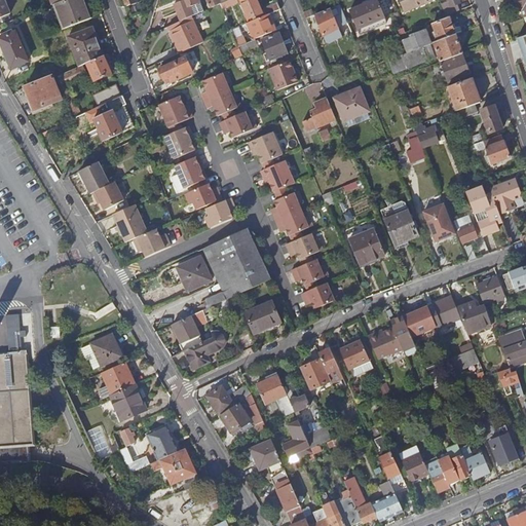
[(0,0),(0,17),(10,13),(3,0),(0,0)]
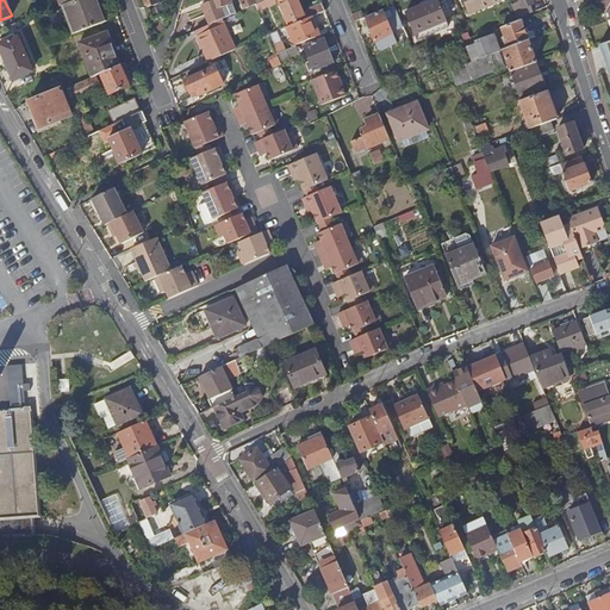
[(70,30),(72,33),(104,22),(95,0),(74,0),(61,5),(62,7),(66,6),(74,29),(70,30)]
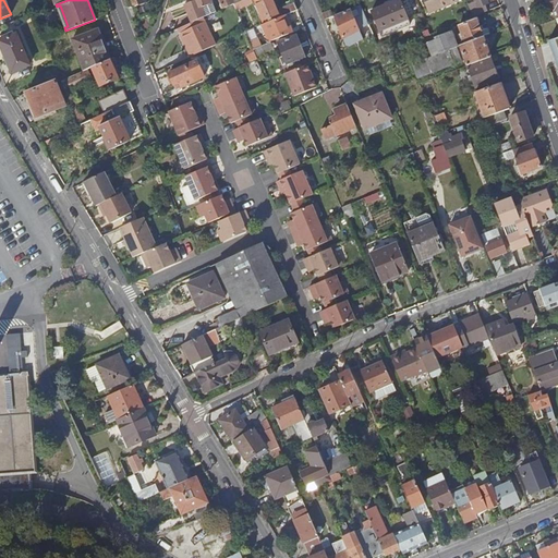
[(131,0),(133,7),(132,8),(136,17),(152,12),(147,1),(149,0),(131,0)]
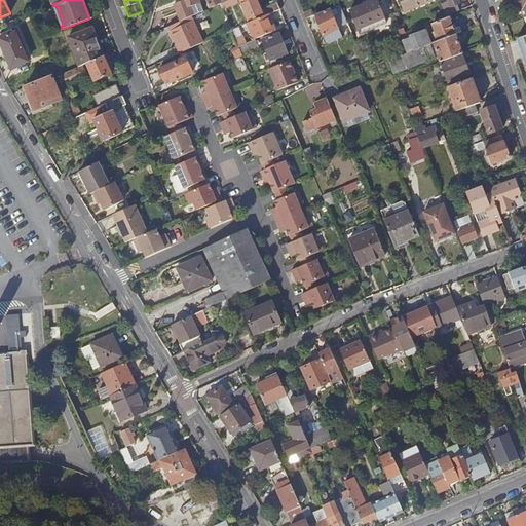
[(173,4),(180,22),(191,16),(204,10),(199,0),(180,0),(181,1),(173,4)]
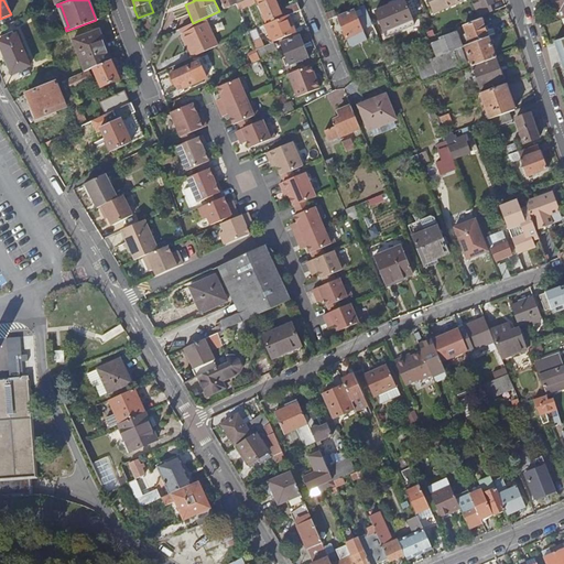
[(256,2),(253,0),(243,0),(236,3),(239,10),(256,2)]
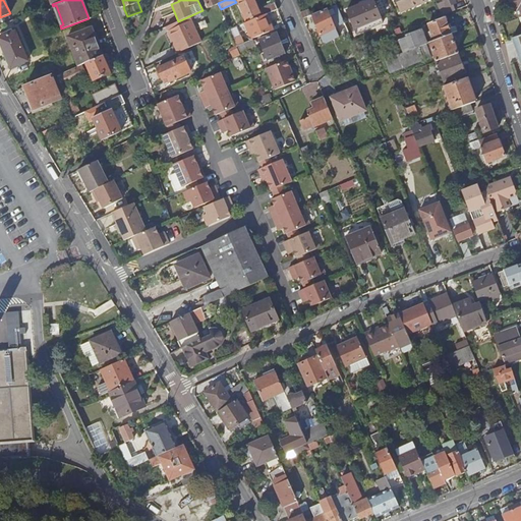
[(247,0),(246,1),(245,0),(234,0),(236,2),(237,4),(240,3),(247,18),(258,12),(253,0),(247,0)]
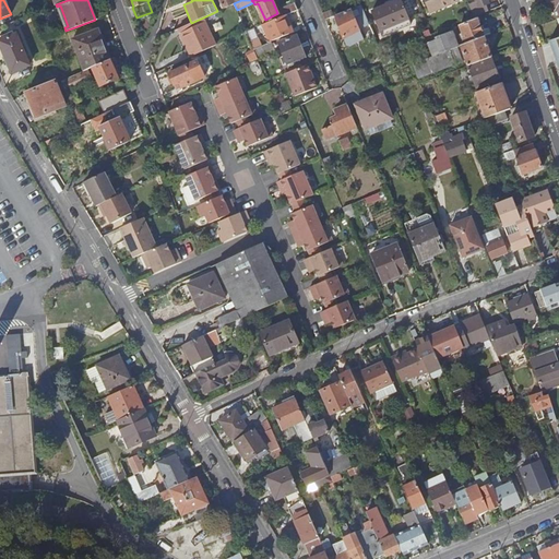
[(409,19),(402,0),(401,0),(372,12),(381,33),(391,30),(390,27),(409,19)]
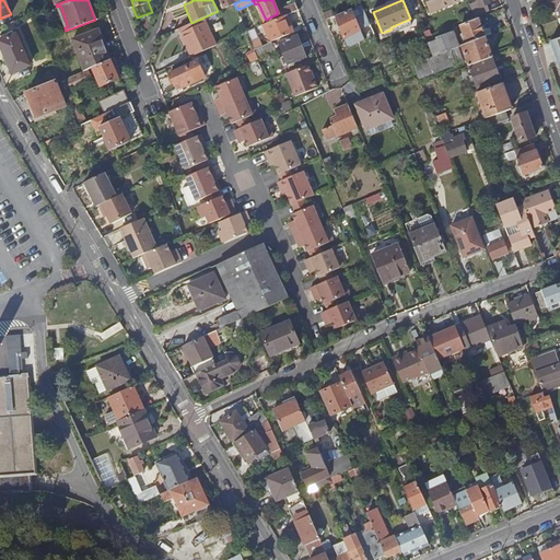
[(424,0),(430,13),(461,0),(424,0)]
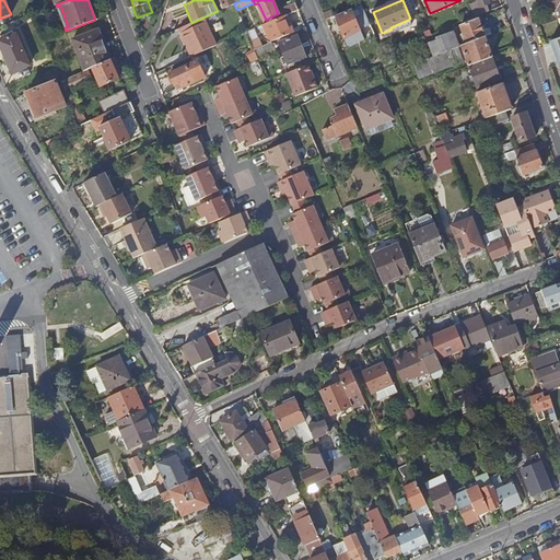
[(488,0),(477,0),(478,1),(470,4),(475,15),(488,11),(485,4),(490,2),(488,0)]
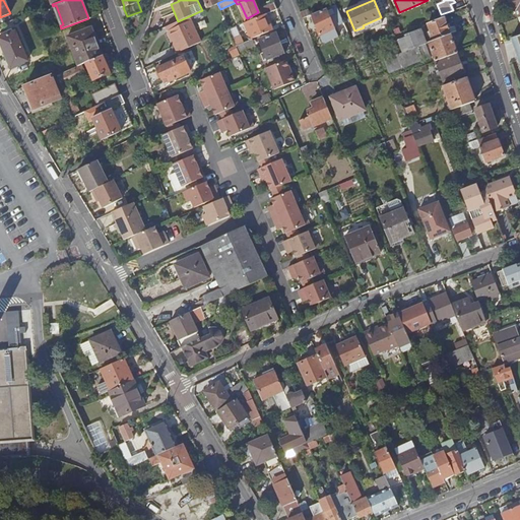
[(519,0),(509,0),(513,10),(516,9),(519,17),(519,16),(519,0)]
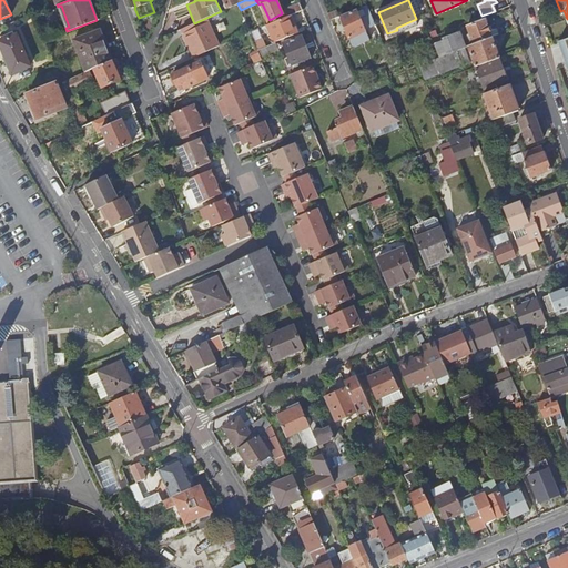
[(290,16),(303,10),(300,2),(284,9),(287,17),(290,16)]
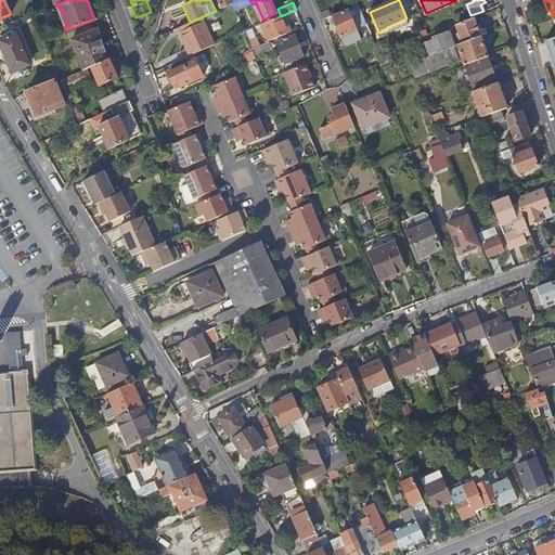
[(340,38),(366,24),(359,5),(352,8),(333,15),(340,38)]
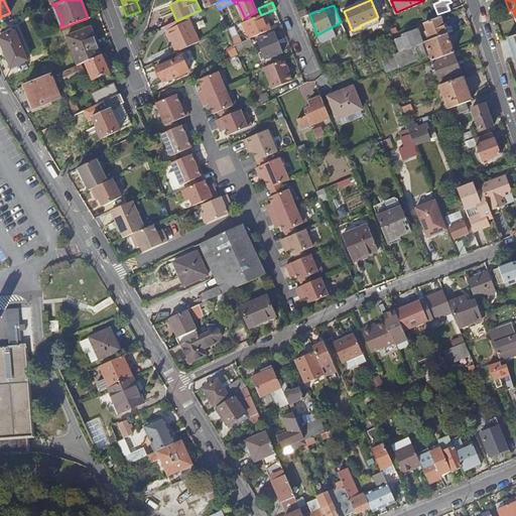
[(298,12),(300,18),(307,15),(305,9),(298,12)]
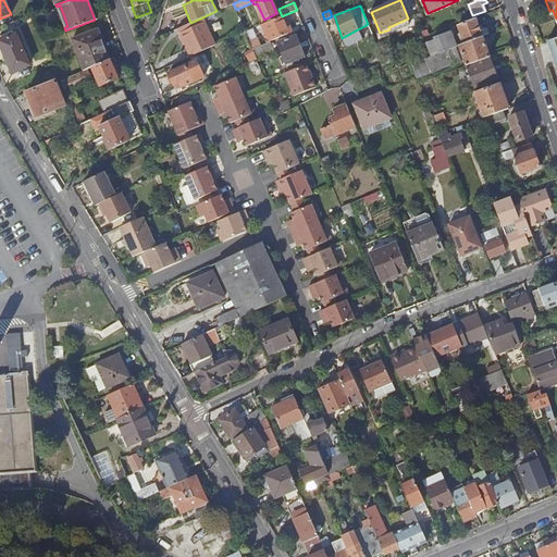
[(269,41),(270,41),(292,33),(284,15),(282,16),(262,24),(269,41)]
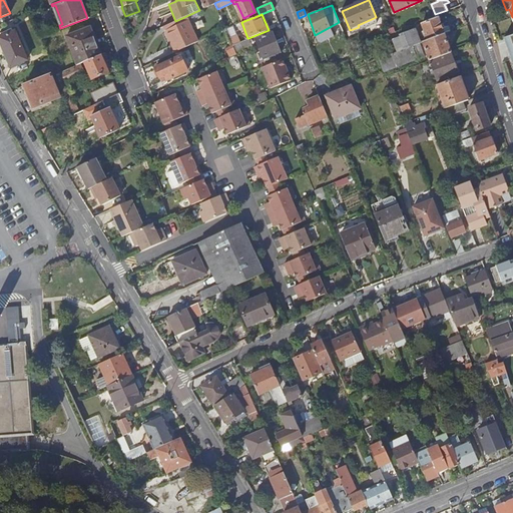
[(170,46),(173,52),(198,41),(186,16),(175,21),(162,27),(170,46)]
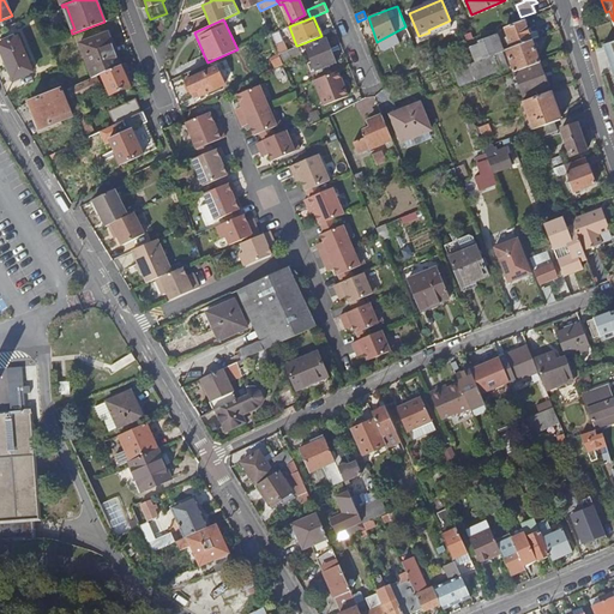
[(613,79),(613,19),(613,20),(613,24),(613,41),(603,44),(613,79)]
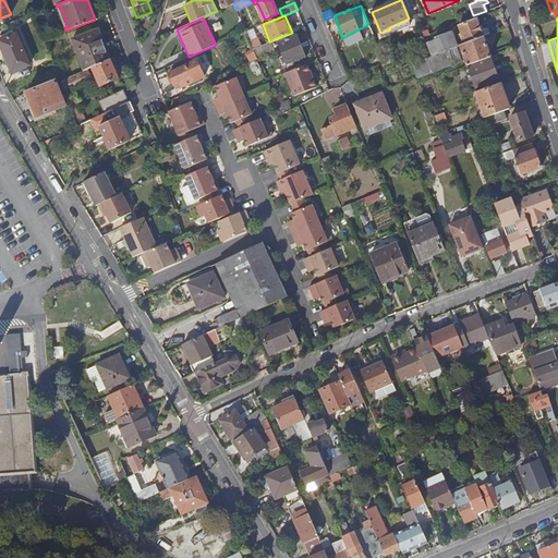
[(465,44),(484,37),(477,19),(459,25),(462,33),(458,35),(460,39),(463,38),(465,44)]
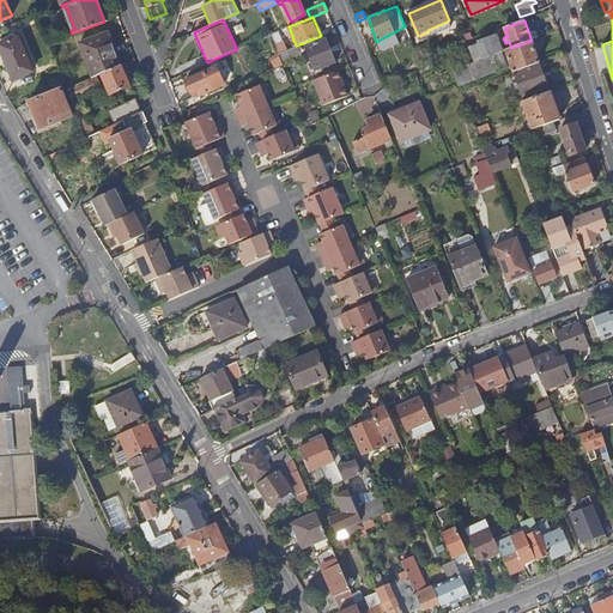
[(79,44),(92,77),(101,74),(101,73),(121,65),(116,55),(115,55),(105,34),(79,44)]
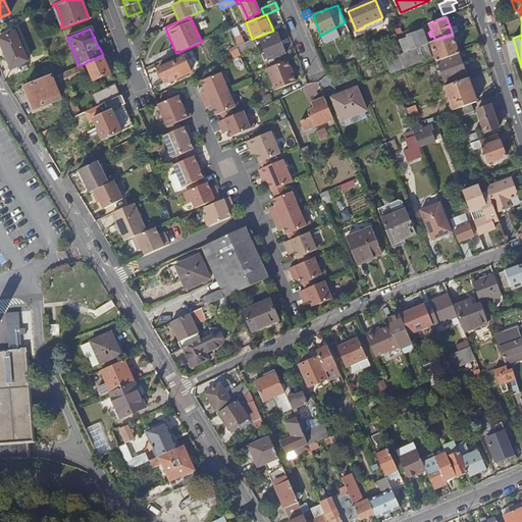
[(397,35),(378,42),(385,60),(426,45),(428,44),(422,29),(408,35),(409,37),(400,41),(397,35)]
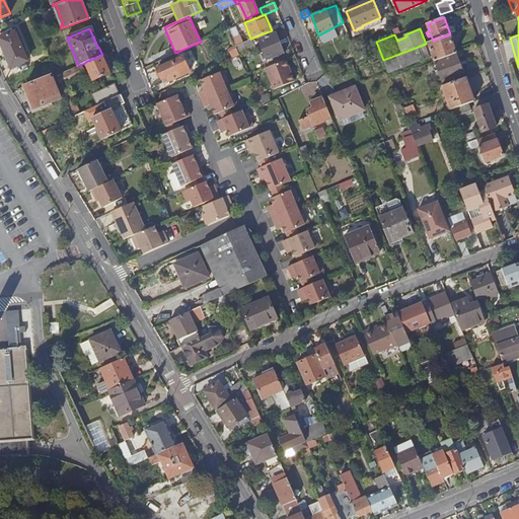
[(26,61),(14,31),(0,38),(0,43),(10,68),(26,61)]
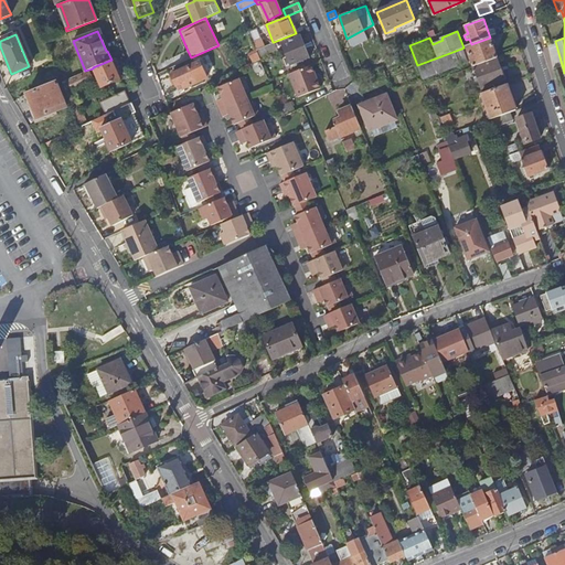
[(289,65),(309,57),(300,35),(281,43),(289,65)]
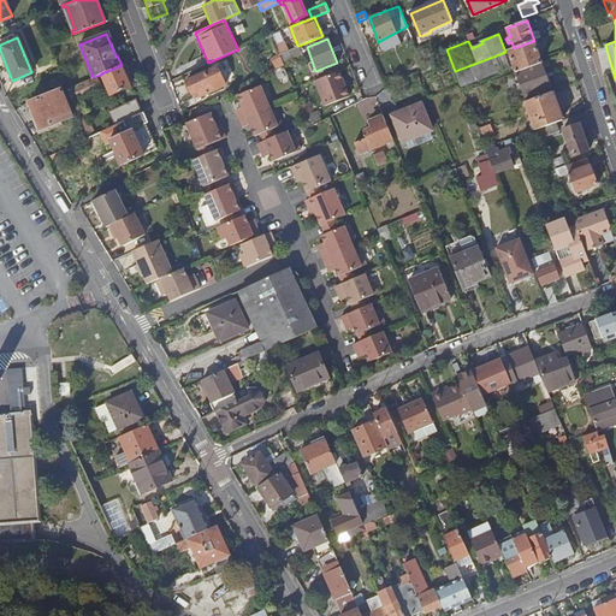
[(516,72),(542,63),(534,41),(514,48),(508,51),(516,72)]
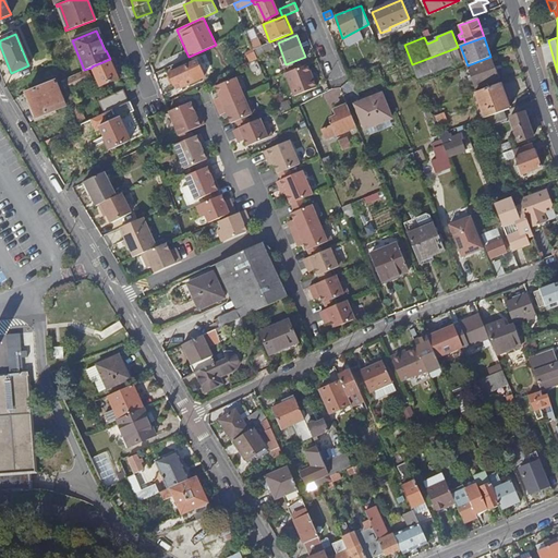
[(251,43),(253,48),(262,45),(259,39),(251,43)]
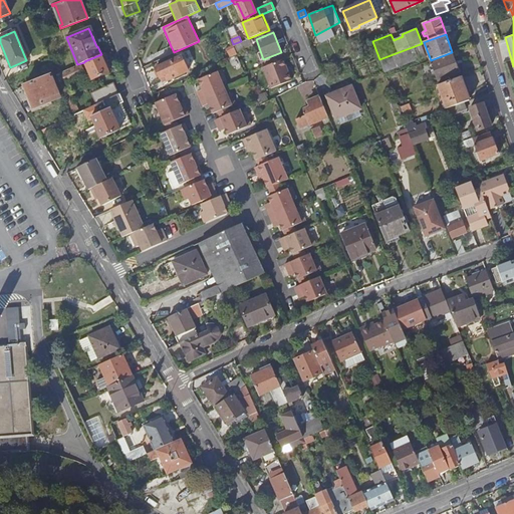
[(420,44),(379,59),(384,71),(425,55),(420,44)]
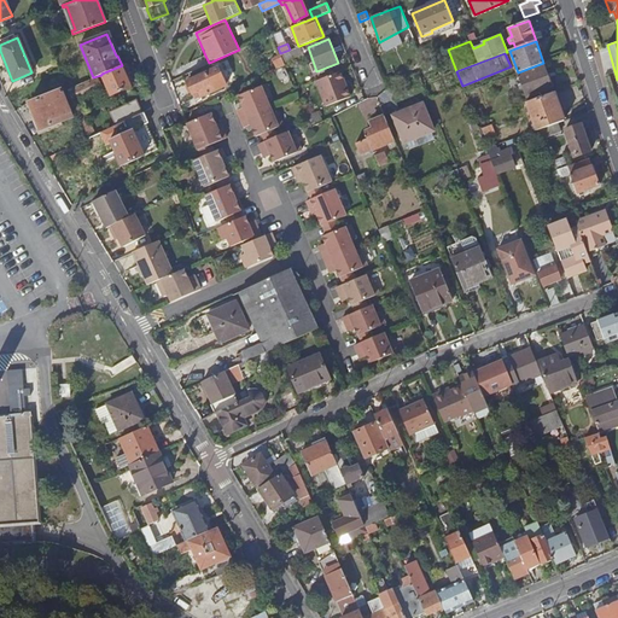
[(272,58),(277,69),(285,65),(280,54),(272,58)]
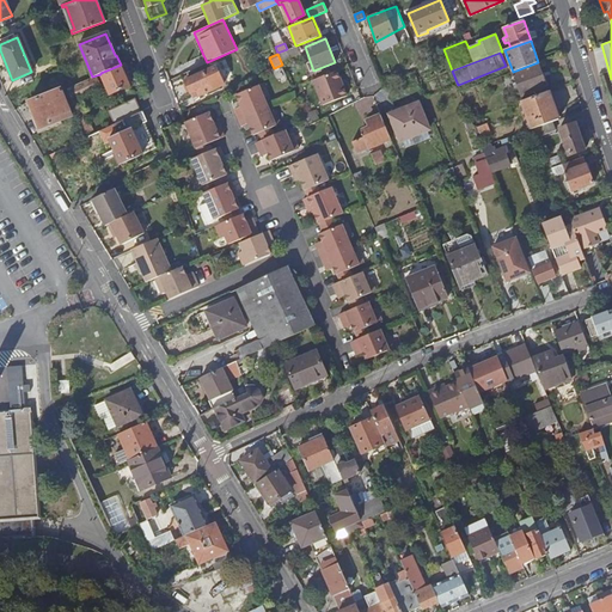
[(129,72),(126,62),(121,65),(101,73),(110,95),(129,86),(124,74),(129,72)]
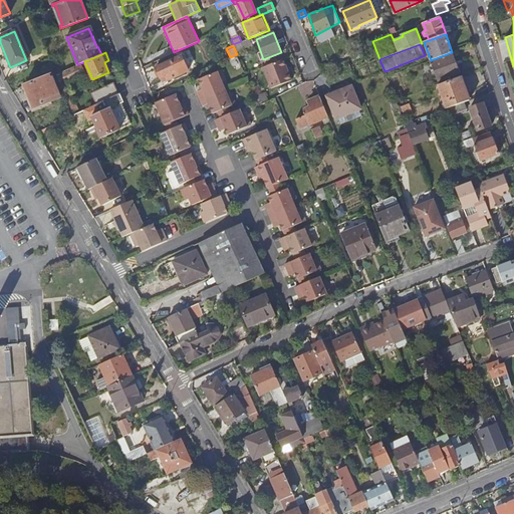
[(459,72),(452,52),(431,60),(438,80),(459,72)]
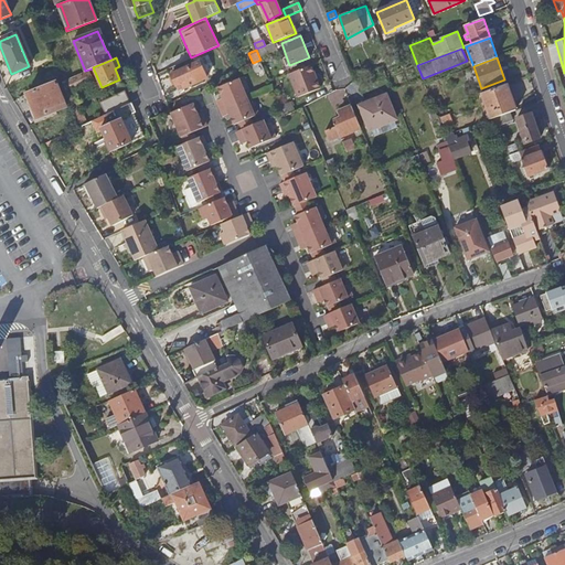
[(174,86),(177,86),(180,84),(181,88),(182,89),(205,78),(198,62),(170,75),(174,86)]
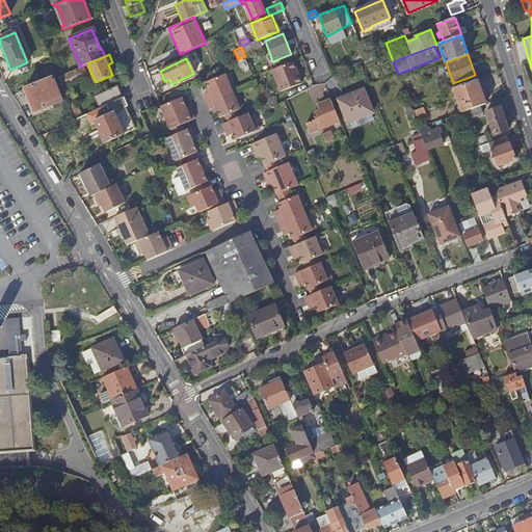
[(301,83),(293,61),(271,70),(281,91),(301,83)]
